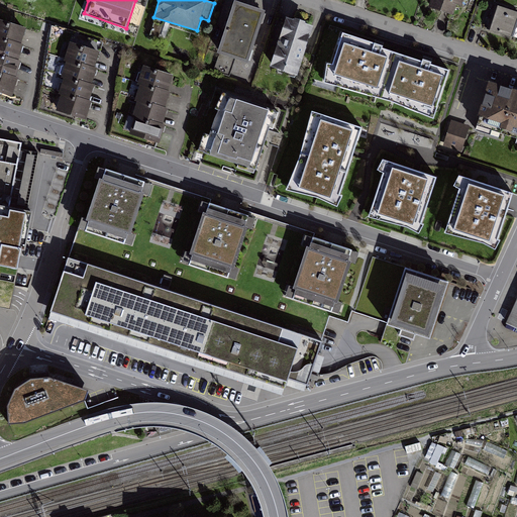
[(463,0),(432,0),(430,9),(445,14),(453,16),(457,4),(461,6),(463,0)]
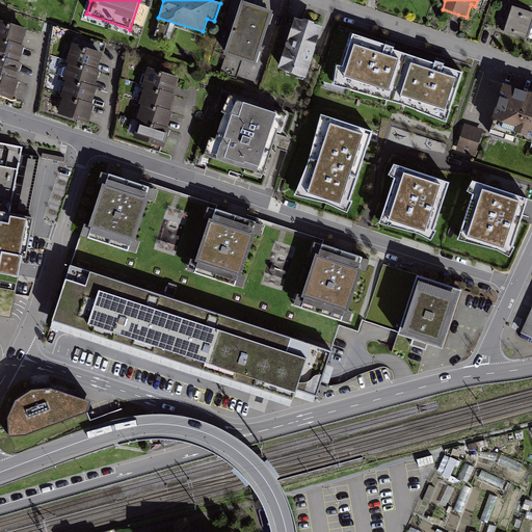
[(271,11),(241,2),(225,56),(256,65),(271,11)]
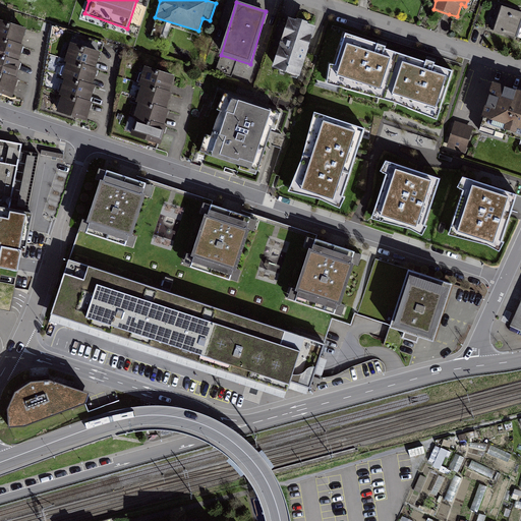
[(520,22),(520,14),(502,7),(493,33),(514,41),(520,22)]
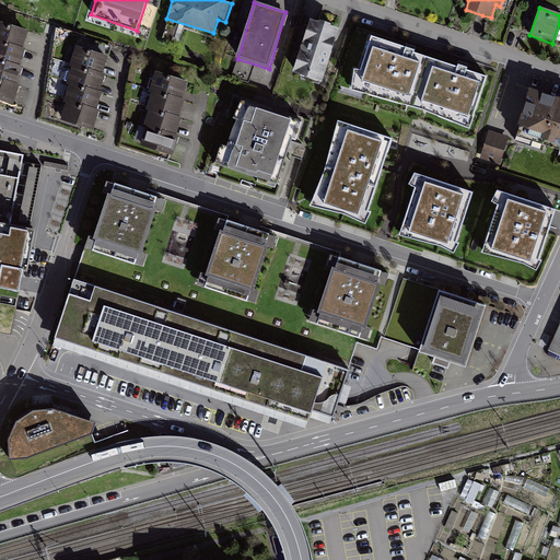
[(524,23),(532,25),(535,15),(527,13),(524,23)]
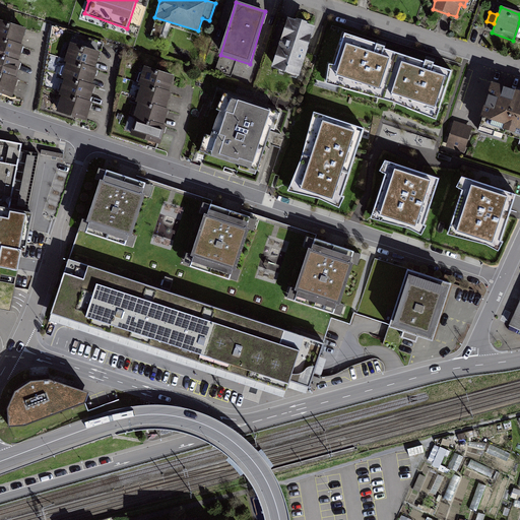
[(0,21),(0,40),(20,44),(22,35),(23,26),(0,21)]
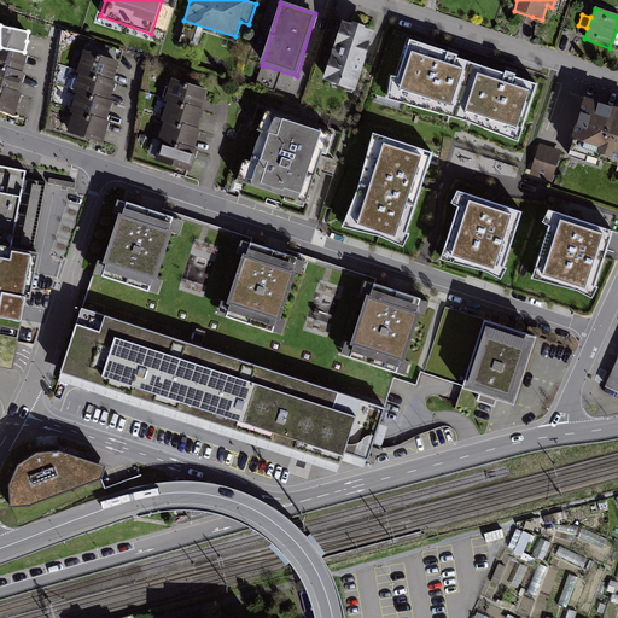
[(373,38),(342,27),(322,82),(354,93),(373,38)]
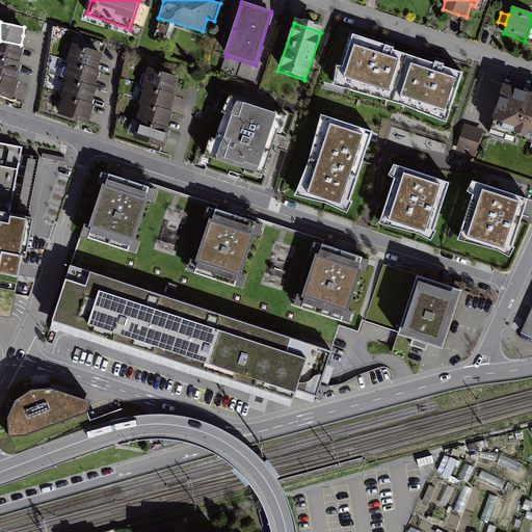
[(0,41),(0,59),(18,62),(20,54),(21,45),(0,41)]
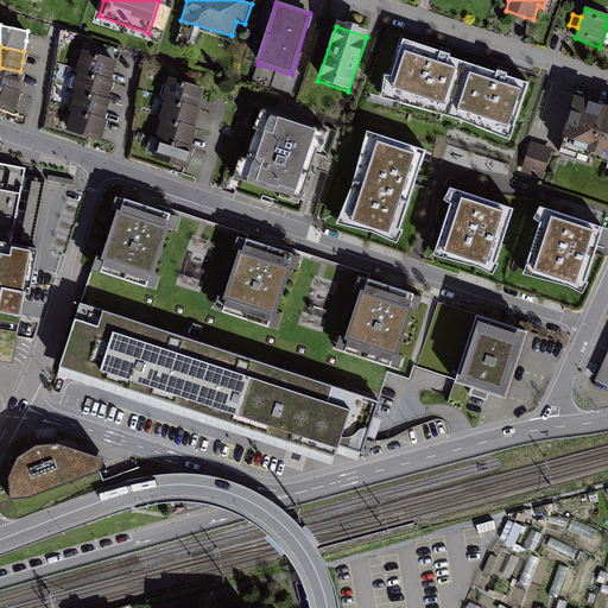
[(455,67),(404,50),(392,88),(443,105),(455,67)]
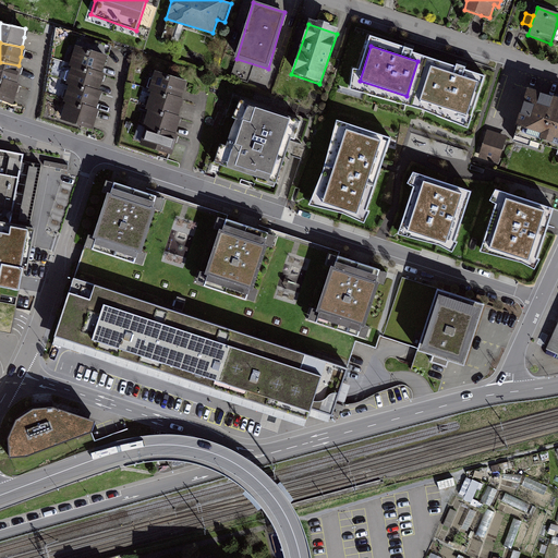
[(73,48),(70,67),(101,72),(104,62),(106,53),(73,48)]
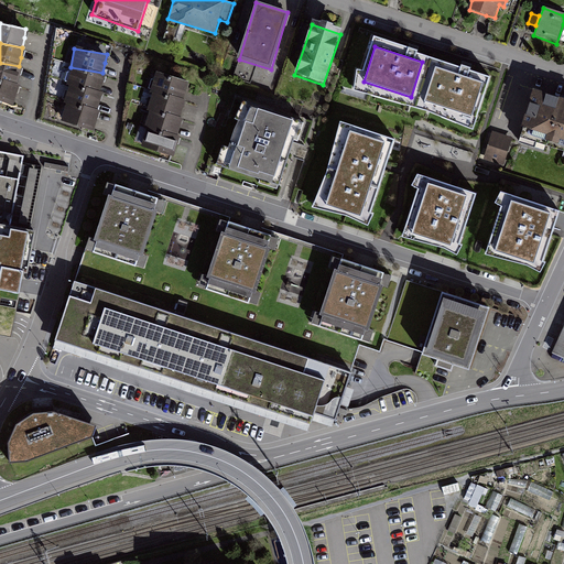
[(0,63),(0,82),(15,85),(17,76),(19,66),(0,63)]
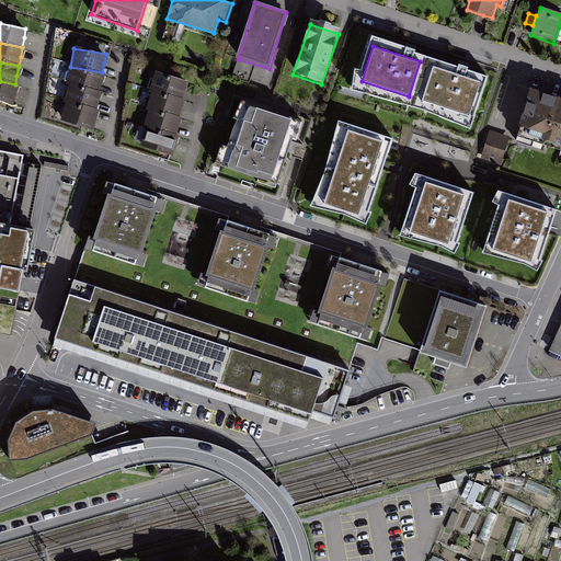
[(480,81),(433,66),(422,101),(469,116),(480,81)]
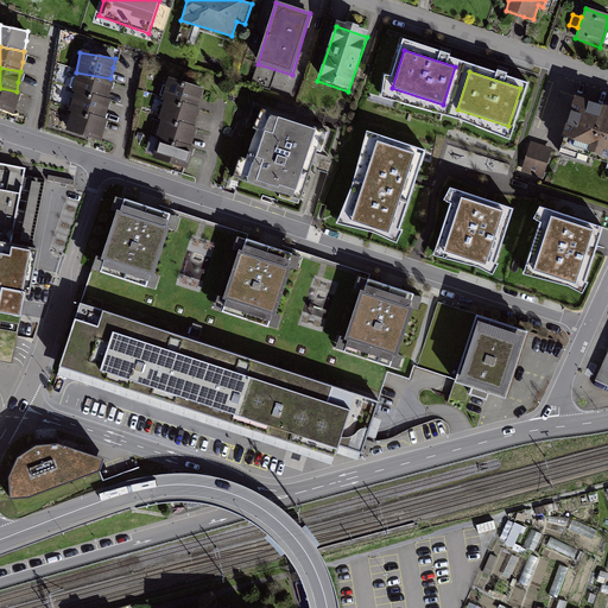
[(76,73),(73,93),(107,99),(109,88),(111,78),(76,73)]
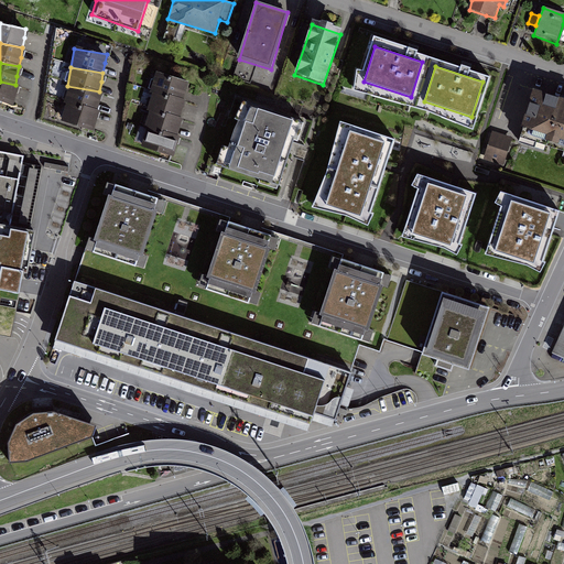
[(155,75),(151,93),(184,99),(186,89),(188,82),(155,75)]
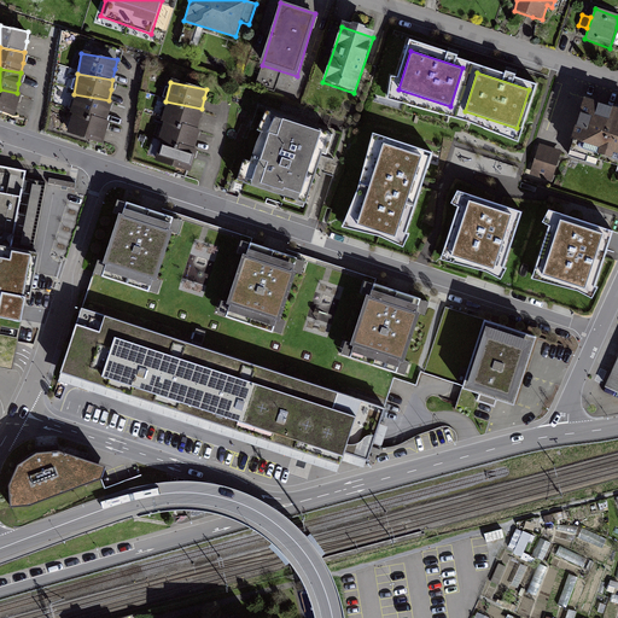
[(0,89),(0,111),(13,115),(16,99),(17,93),(0,89)]
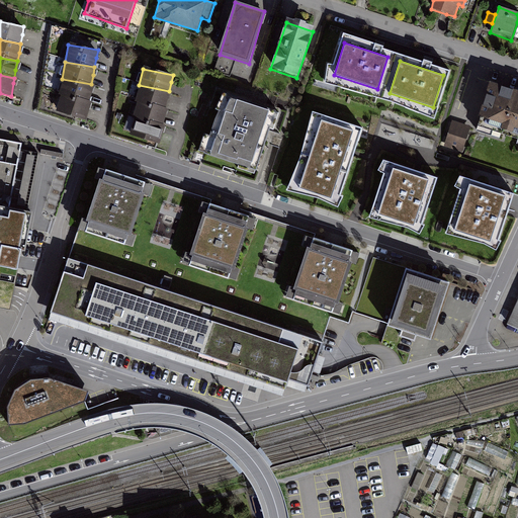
[(62,79),(59,96),(88,101),(90,89),(91,84),(62,79)]
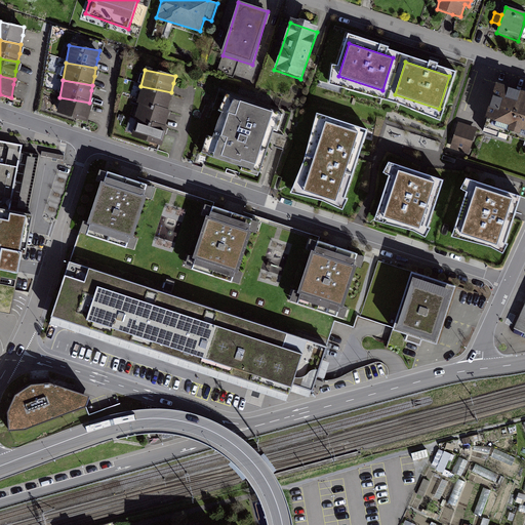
[(524,90),(493,80),(479,123),(524,137),(524,90)]
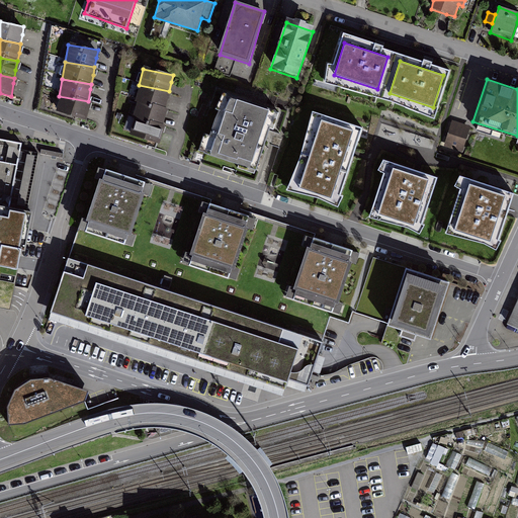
[(139,85),(135,101),(165,108),(168,95),(169,91),(139,85)]
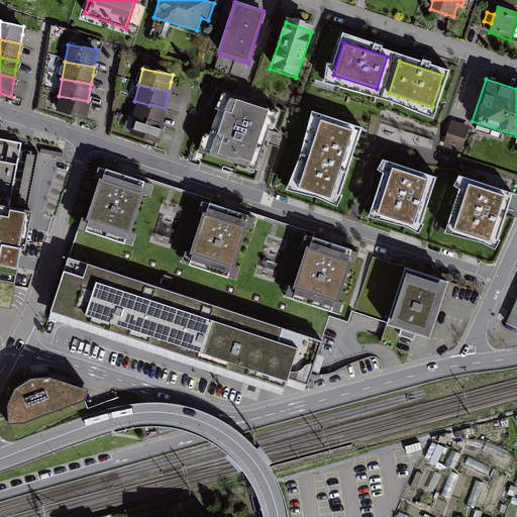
[(274,112),(220,95),(201,151),(253,170),(274,112)]
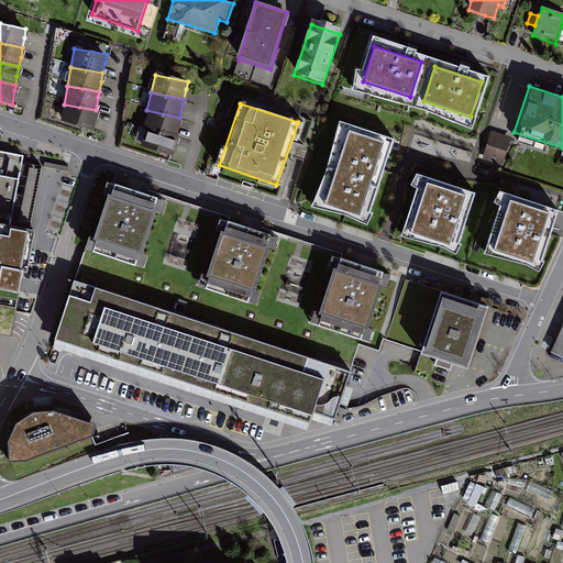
[(64,105),(59,123),(92,130),(96,113),(96,110),(64,105)]
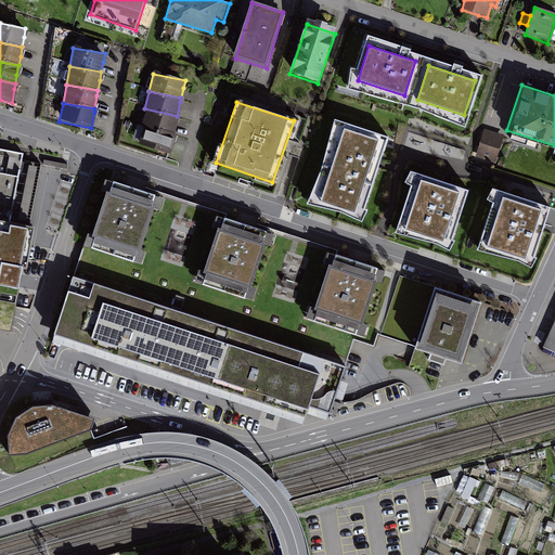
[(144,108),(141,127),(173,133),(177,118),(177,116),(144,108)]
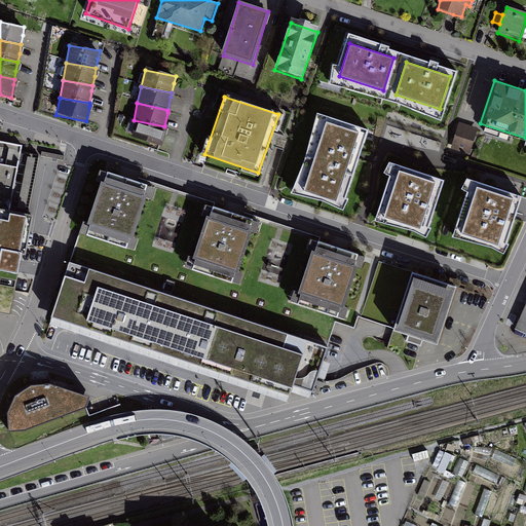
[(306,156),(292,193),(324,201),(342,210),(361,155),(369,129),(318,113),(306,156)]
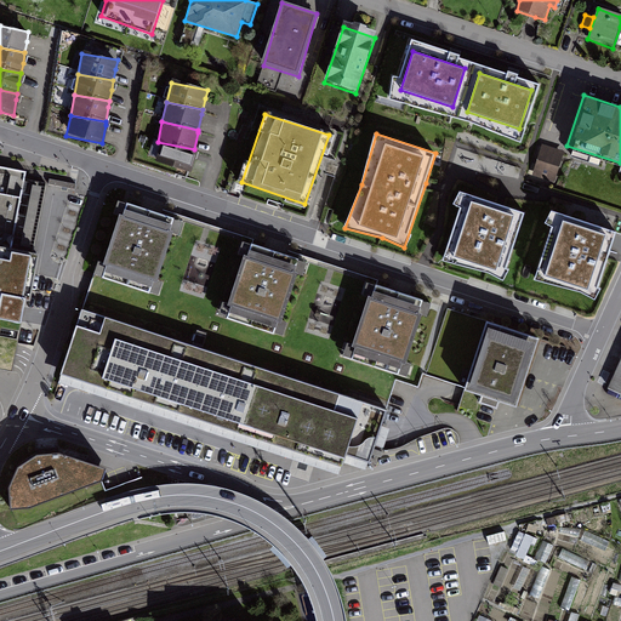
[(158,142),(153,161),(189,169),(193,152),(194,149),(158,142)]
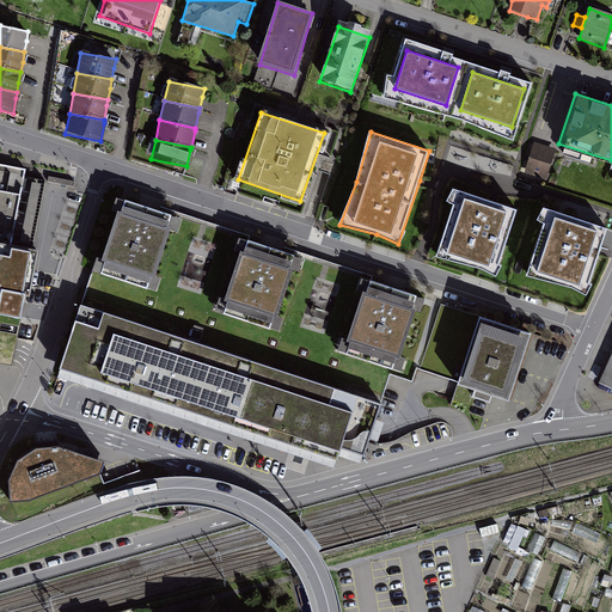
[(555,153),(533,146),(525,172),(546,179),(555,153)]
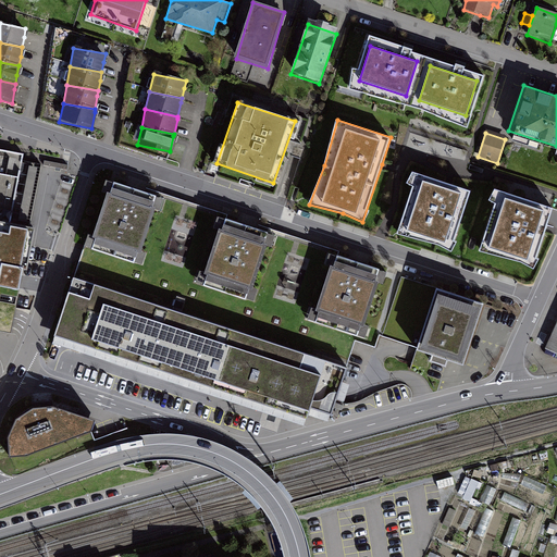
[(0,151),(0,287),(17,292),(22,268),(1,263),(22,156),(0,151)]
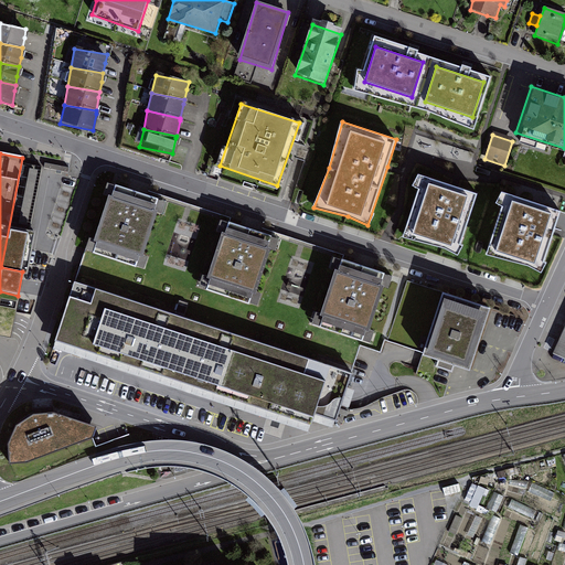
[(477,195),(424,177),(404,237),(446,248),(458,255),(477,195)]
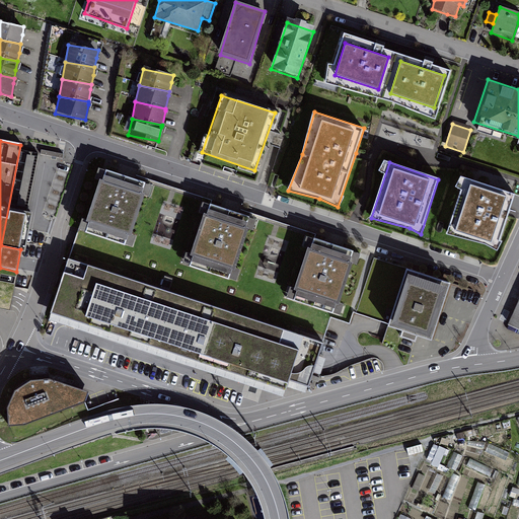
[(126,175),(100,167),(80,227),(130,244),(150,184),(126,175)]
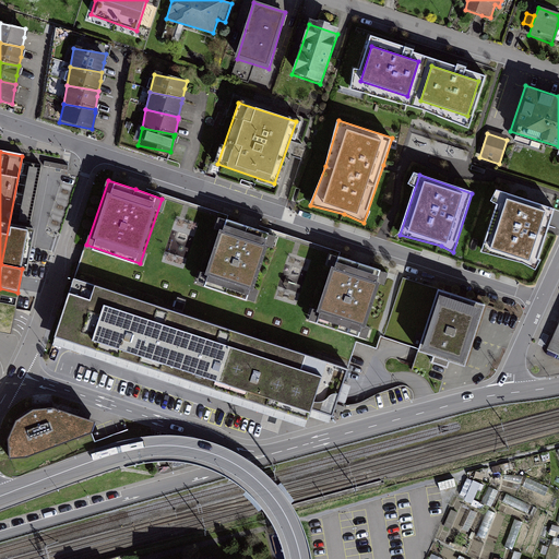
[(555,210),(500,192),(482,251),(522,263),(535,270),(547,233),(551,218),(555,210)]
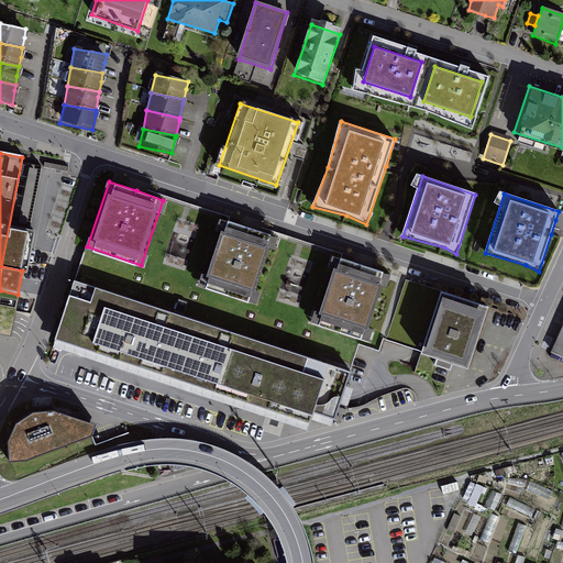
[(250,229),(219,219),(198,284),(254,301),(275,236),(250,229)]
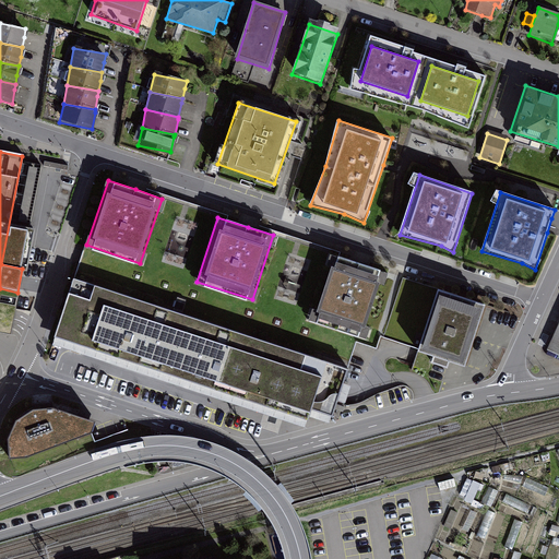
[(385,275),(331,256),(310,316),(365,334),(385,275)]
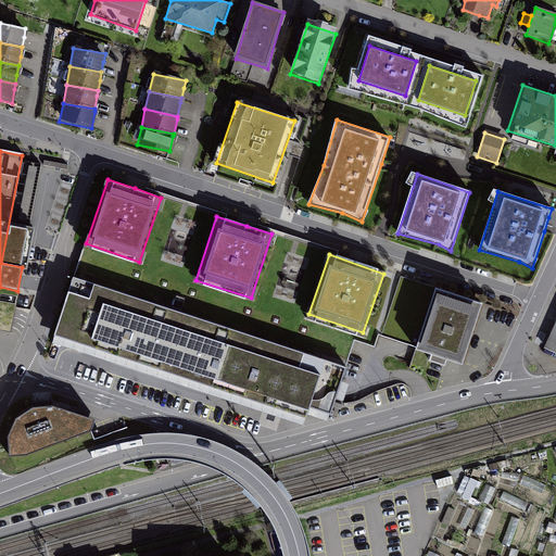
[(88,299),(68,293),(54,336),(95,349),(167,373),(254,401),(269,406),(306,417),(310,406),(330,414),(345,369),(93,287),(88,299)]
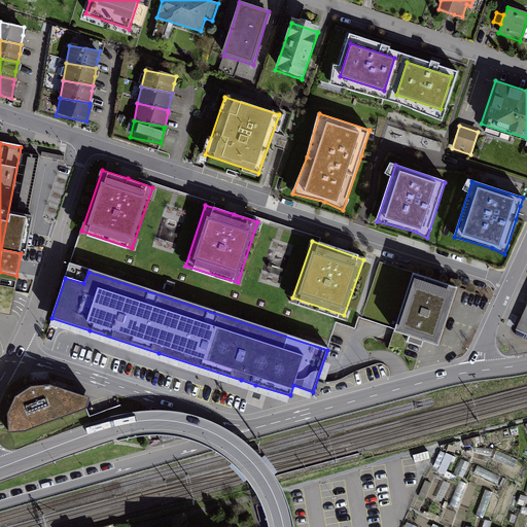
[(456,288),(413,275),(395,330),(437,345),(456,288)]
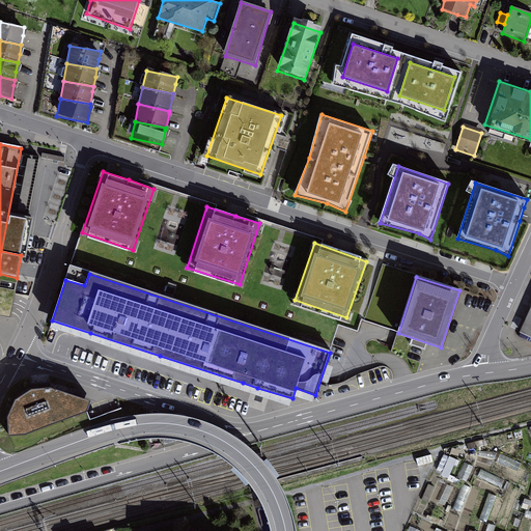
[(530,310),(521,333),(530,337),(530,310)]
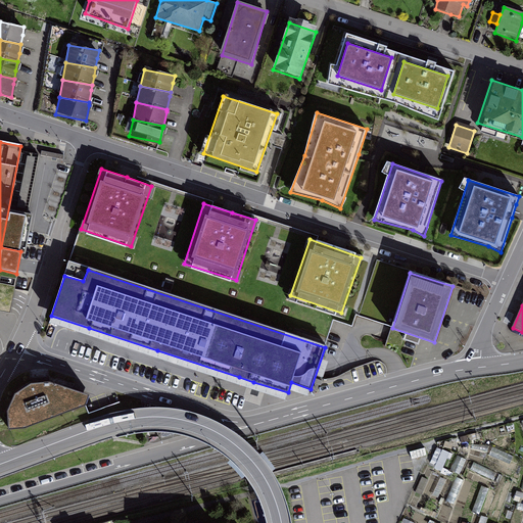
[(48,383),(32,384),(15,394),(8,413),(9,429),(26,428),(86,406),(89,395),(48,383)]
